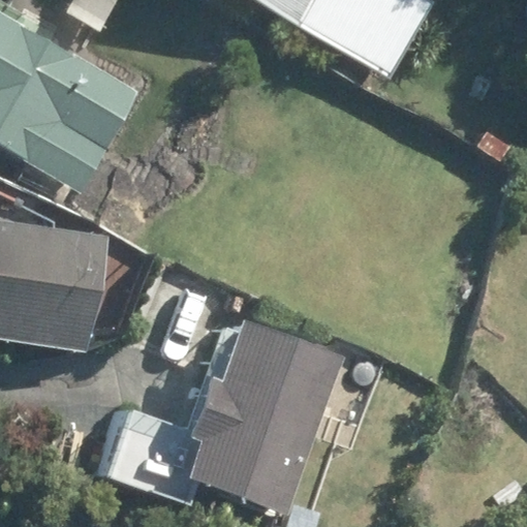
[(72,0),(66,11),(98,30),(116,0),(72,0)]
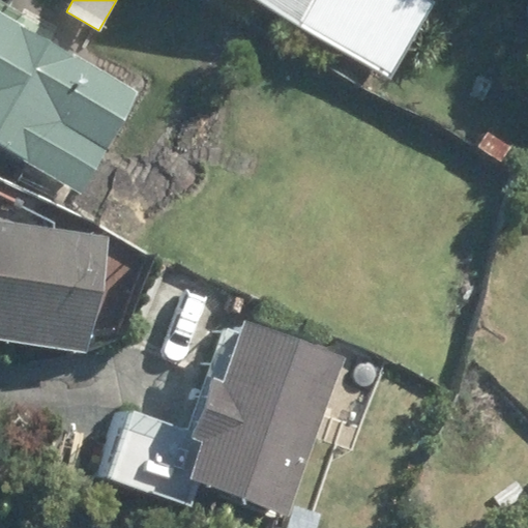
[(255,0),(391,78),(435,4),(428,0),(255,0)]
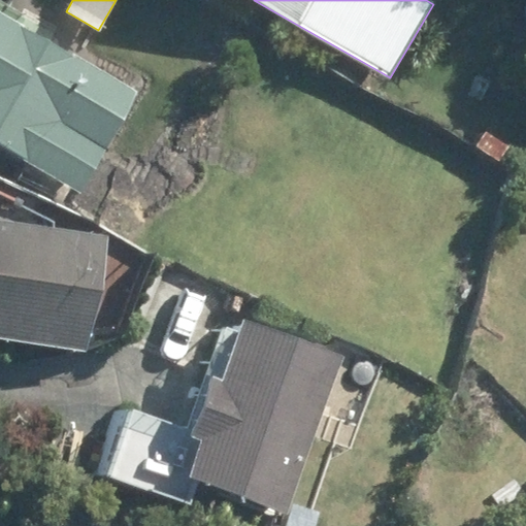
[(0,146),(80,193),(137,92),(0,11),(0,146)]
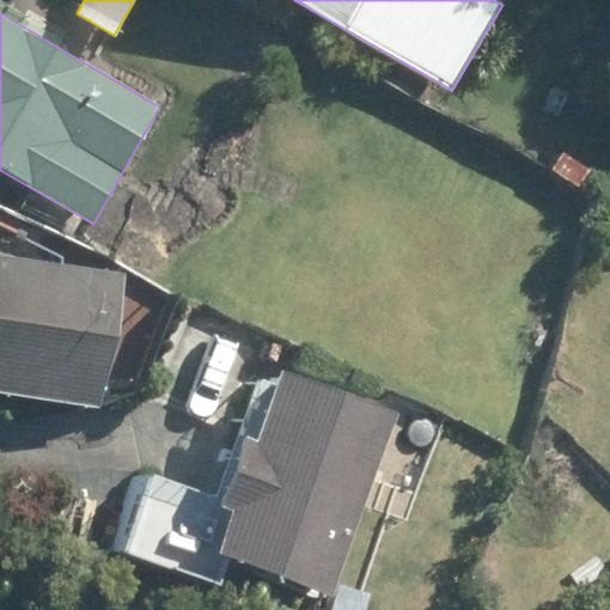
[(127,270),(0,254),(0,390),(103,407),(122,337),(127,270)]
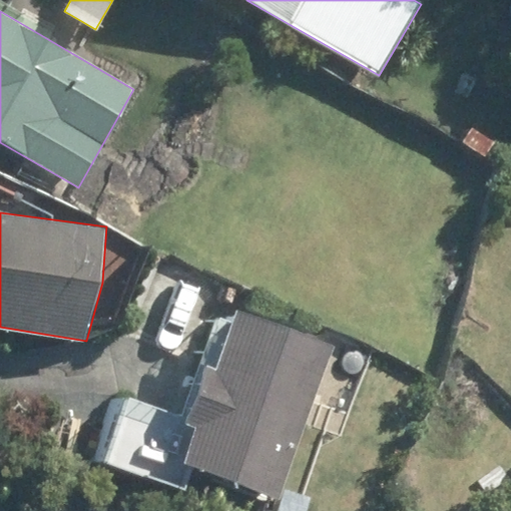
[(124,396),(102,458),(182,487),(190,467),(277,499),(335,343),(236,308),(213,368),(204,365),(184,419),(124,396)]
